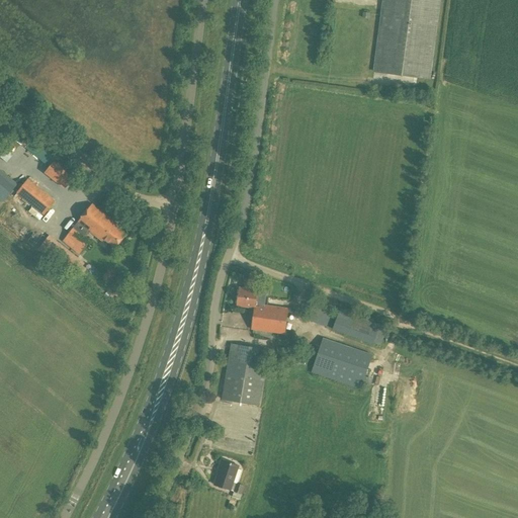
[(383,0),(378,37),(374,72),(430,80),(440,0),(383,0)]
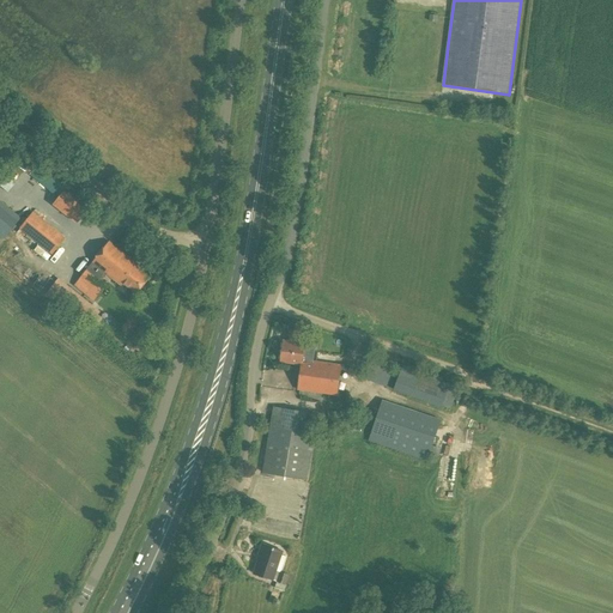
[(78,224),(89,210),(65,190),(53,205),(78,224)]
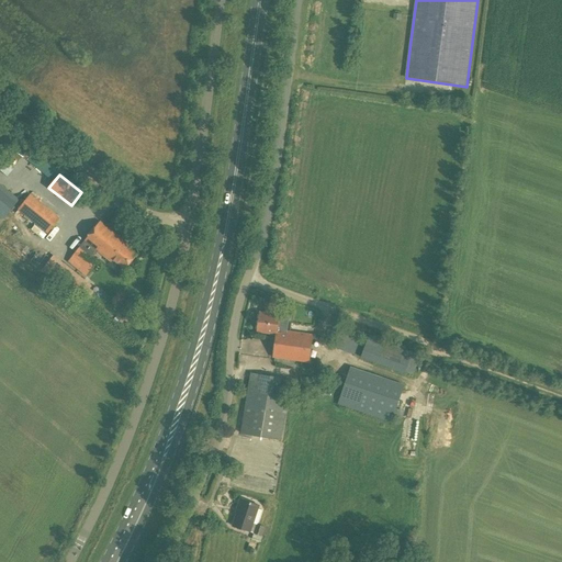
[(47,234),(60,218),(31,193),(18,209),(47,234)]
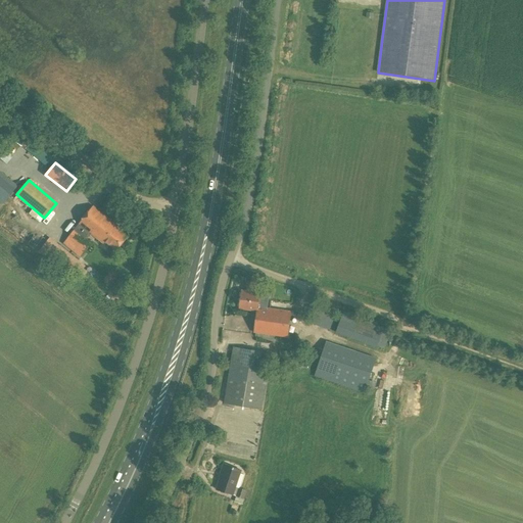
[(128,237),(116,228),(119,226),(94,205),(67,238),(78,246),(74,251),(80,256),(91,242),(87,239),(91,234),(103,243),(105,241),(116,250),(128,237)]
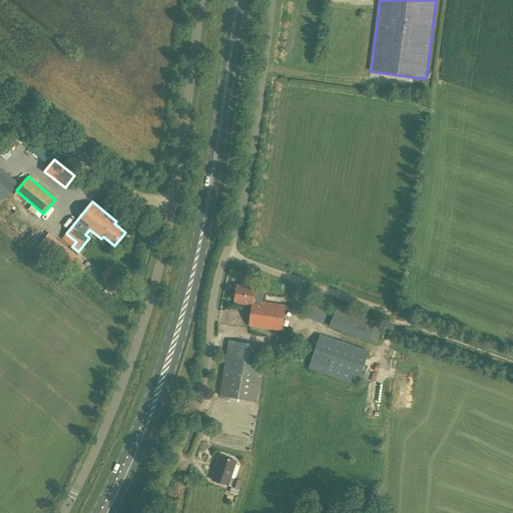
[(263,293),(264,287),(255,286),(255,287),(237,285),(234,303),(252,305),(249,326),(283,331),(286,305),(253,301),(254,292),(263,293)]
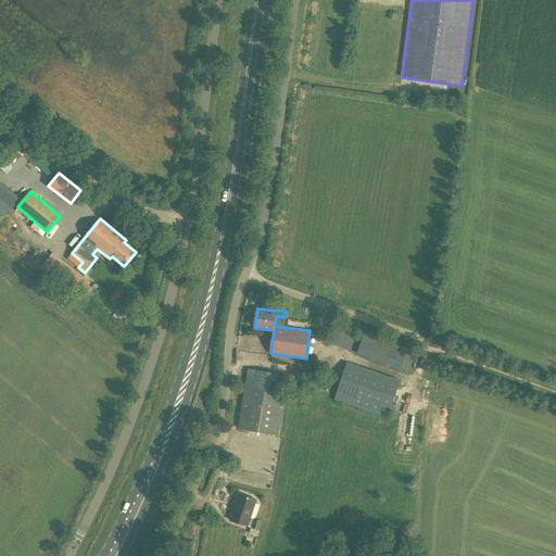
[(351,352),(356,333),(340,328),(333,346),(351,352)]
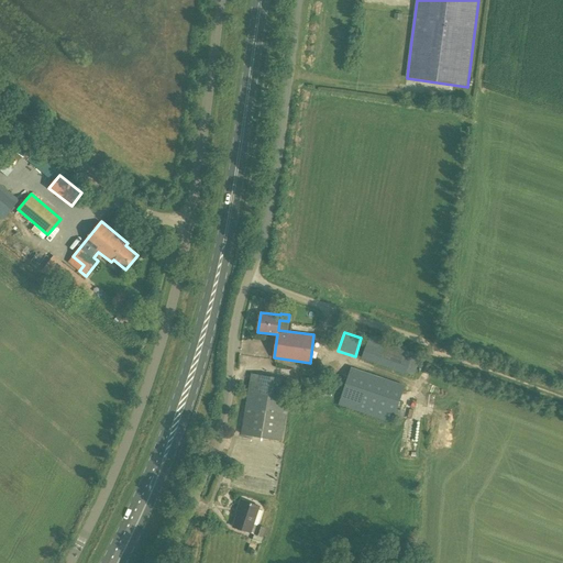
[(415,376),(421,356),(414,354),(414,353),(406,350),(407,348),(370,334),(361,359),(406,375),(407,373),(415,376)]
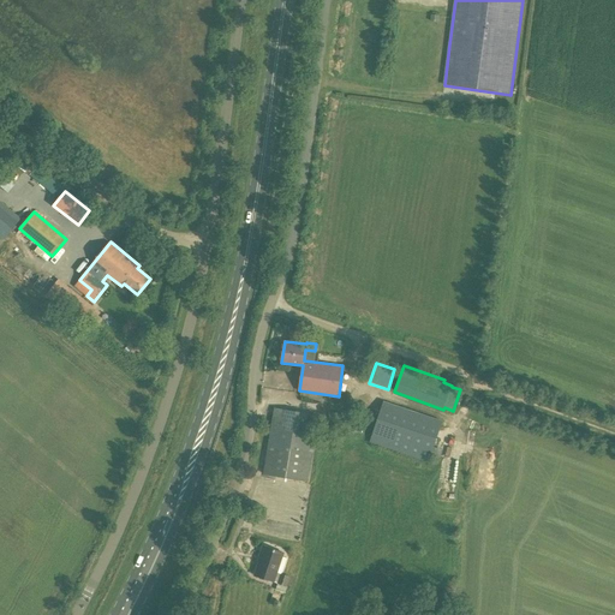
[(429,463),(443,421),(383,400),(370,442),(429,463)]
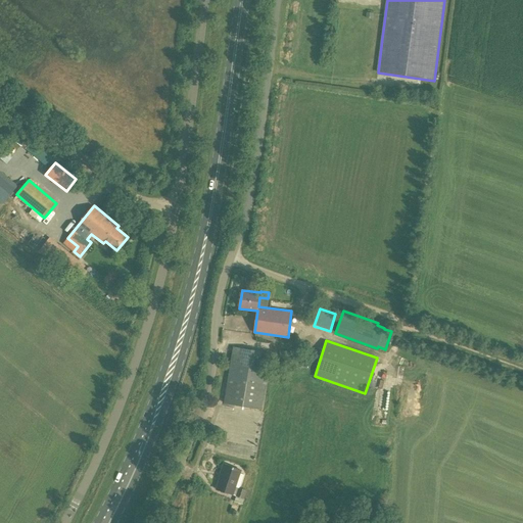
[(260,409),(266,380),(271,353),(234,348),(225,403),(260,409)]
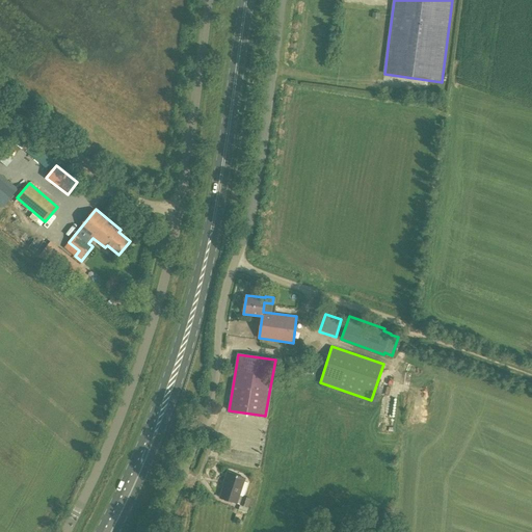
[(294,370),(295,357),(285,356),(284,370),(294,370)]
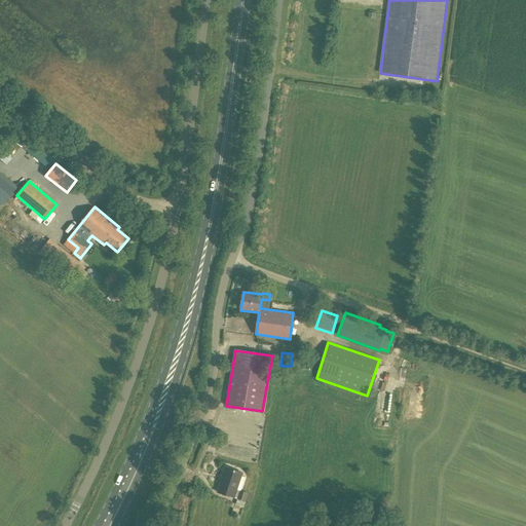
[(243,508),(249,493),(241,491),(242,486),(238,484),(242,473),(225,466),(222,475),(224,476),(218,492),(237,498),(235,504),(243,508)]
